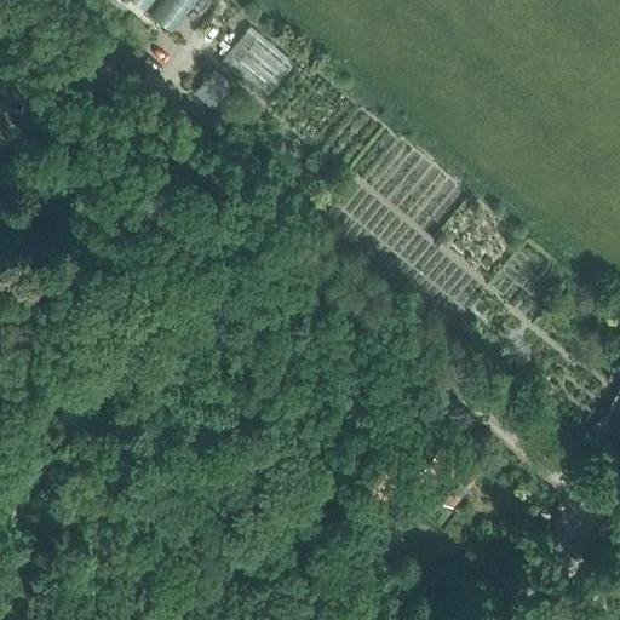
[(250,27),(220,61),(264,98),(293,63),(250,27)]
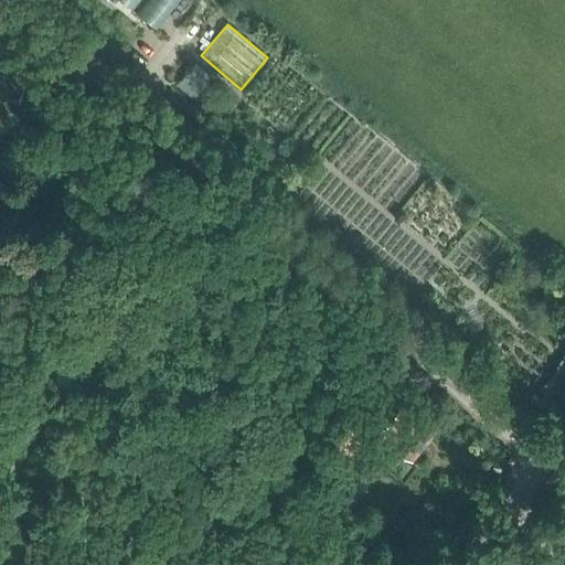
[(194,63),(177,85),(191,98),(210,76),(194,63)]
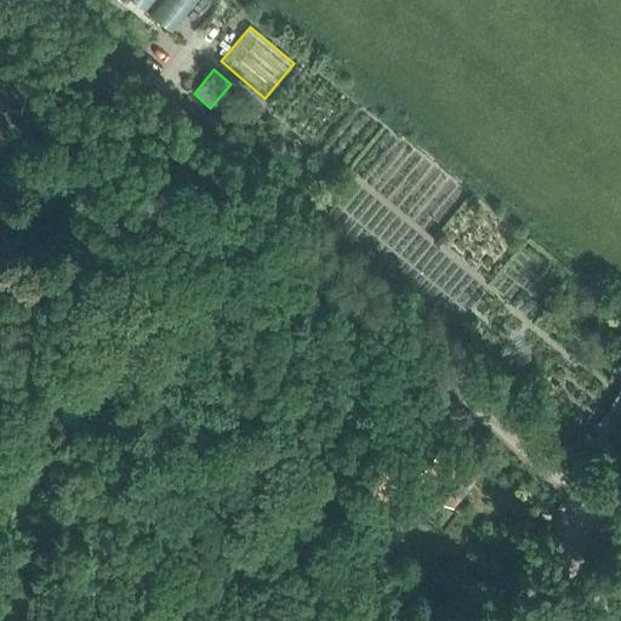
[(0,104),(1,106),(20,109),(27,74),(9,70),(6,80),(0,78),(0,104)]
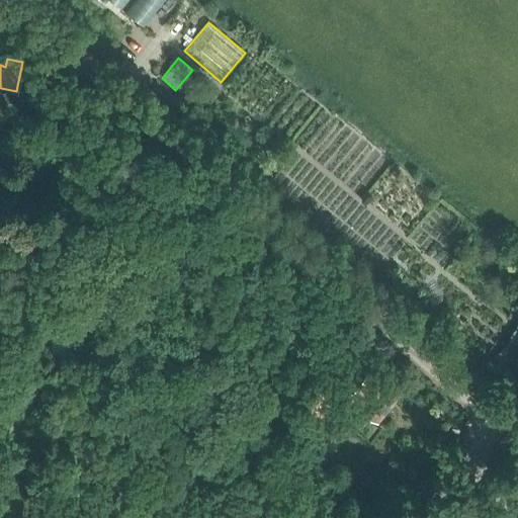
[(517,325),(489,368),(499,376),(517,347),(517,325)]
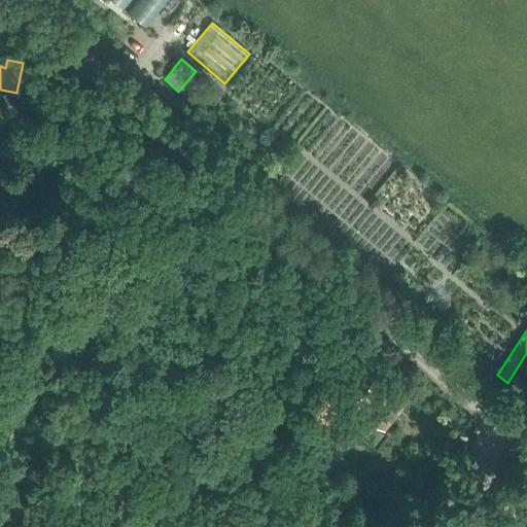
[(352,405),(382,428),(405,401),(375,378),(352,405)]
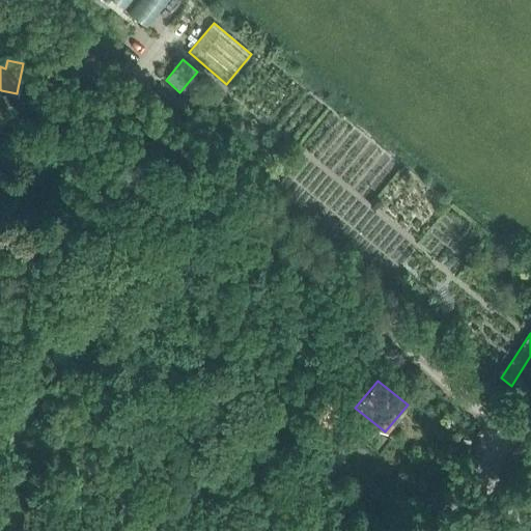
[(308,400),(301,395),(292,407),(300,412),(308,400)]
